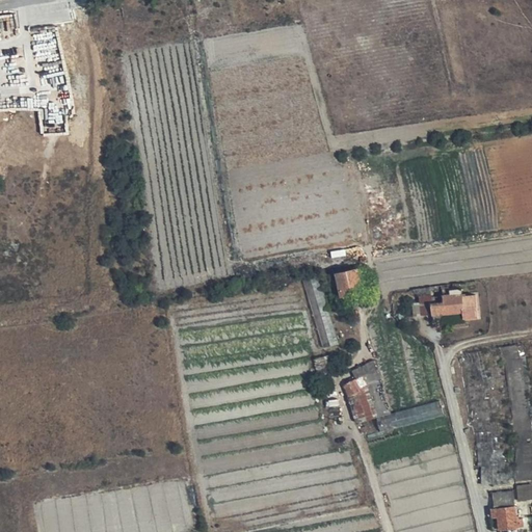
[(367,266),(362,267),(357,268),(361,284),(366,284),(371,282),(367,266)]
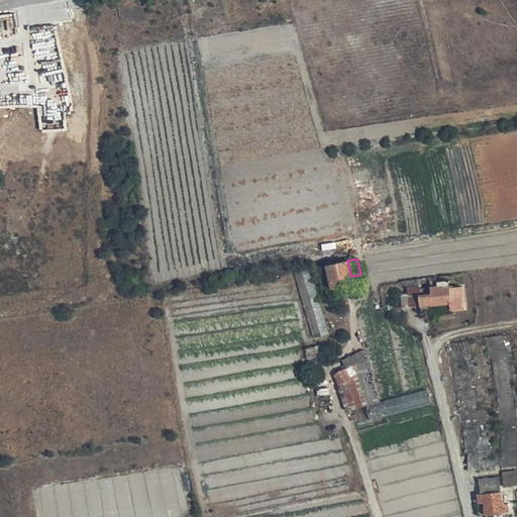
[(350,276),(347,261),(327,265),(331,285),(351,281),(350,276)]
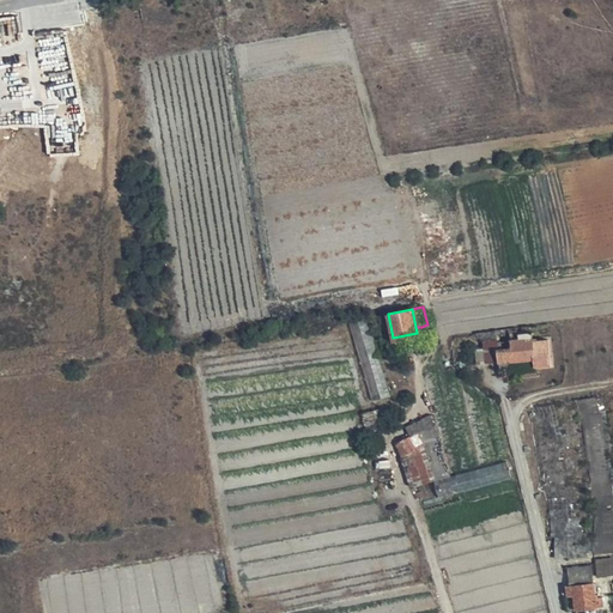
[(388,394),(366,317),(360,319),(349,322),(372,399),(388,394)]
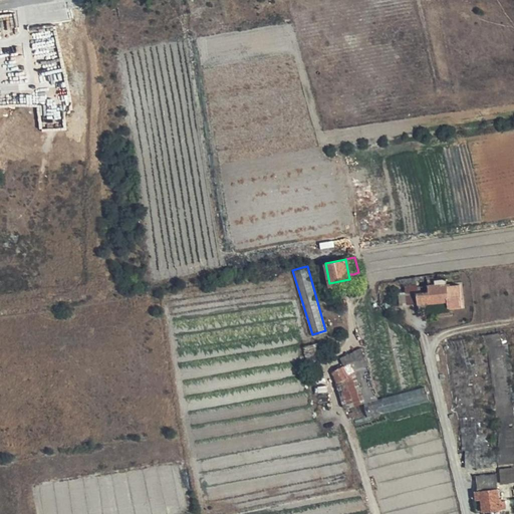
[(433,276),(432,272),(426,273),(427,277),(428,285),(436,284),(435,279),(438,279),(438,276),(433,276)]
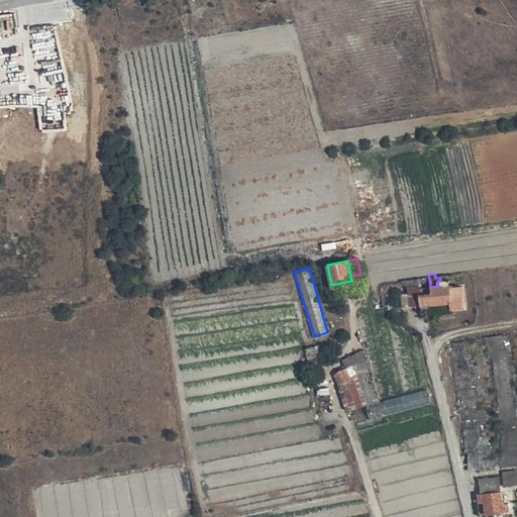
[(448,280),(440,281),(437,281),(438,286),(430,287),(431,291),(419,293),(421,304),(450,300),(451,308),(464,305),(462,285),(448,287),(448,280)]
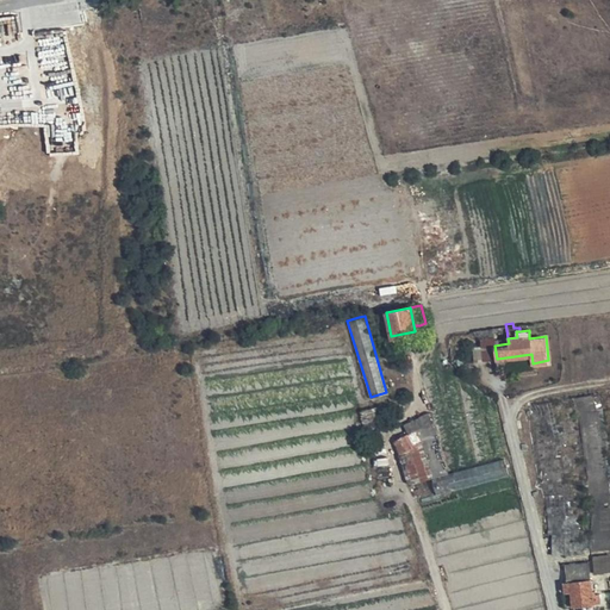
[(484,361),(497,359),(495,346),(493,341),(493,337),(480,338),(480,346),(484,361)]
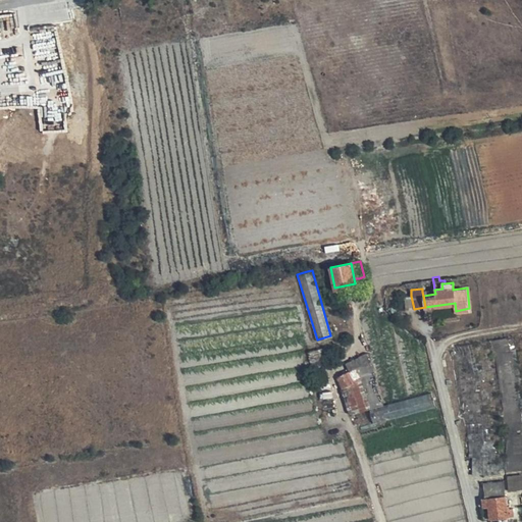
[(406,310),(414,309),(411,296),(404,297),(406,310)]
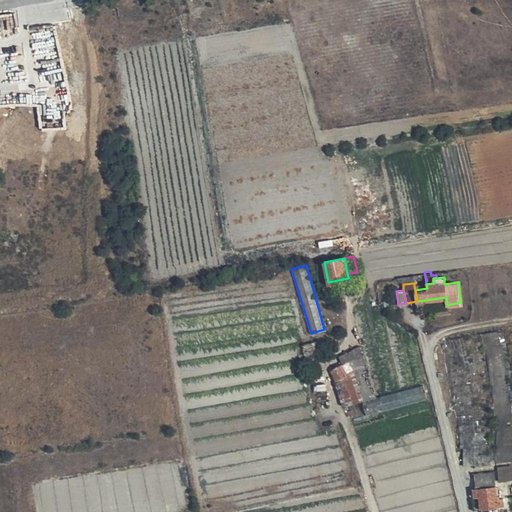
[(346,332),(336,299),(322,302),(332,335),(346,332)]
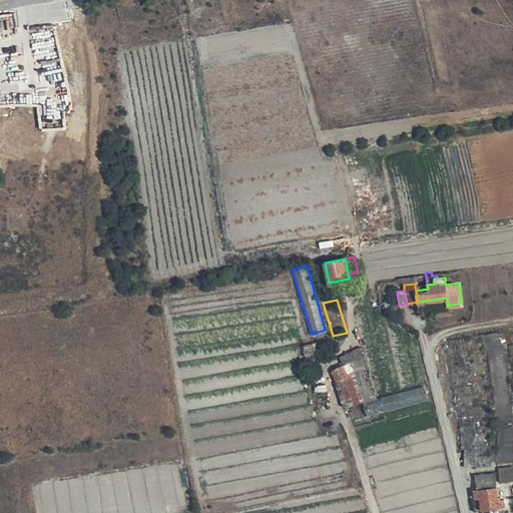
[(512,328),(440,338),(448,412),(452,412),(455,449),(459,448),(463,470),(496,467),(498,480),(512,478),(512,328)]
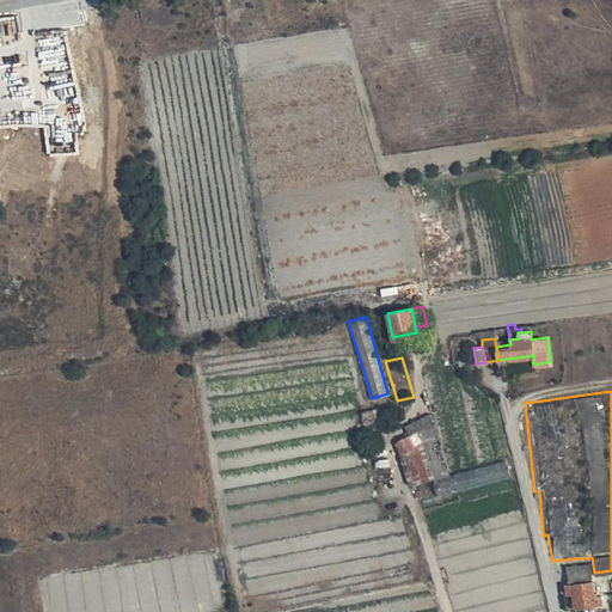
[(363,420),(374,452),(386,447),(381,432),(393,426),(384,407),(362,412),(363,420)]
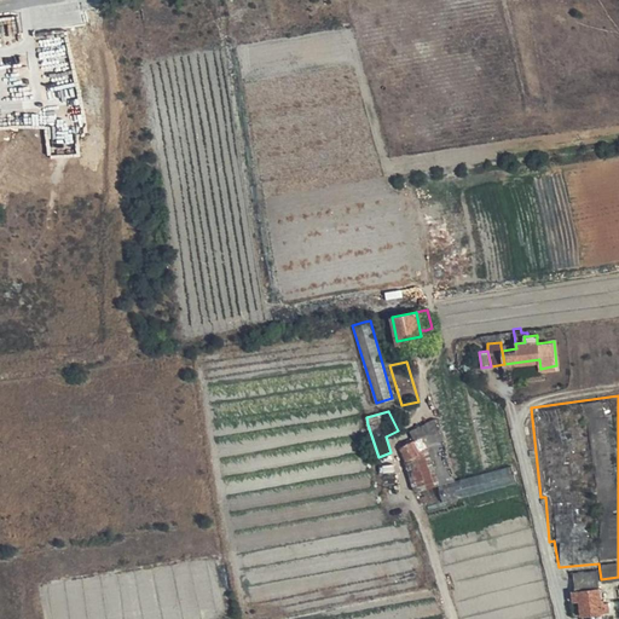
[(439,416),(427,422),(409,429),(414,441),(423,437),(427,450),(438,484),(455,480),(453,475),(463,472),(449,414),(439,416)]
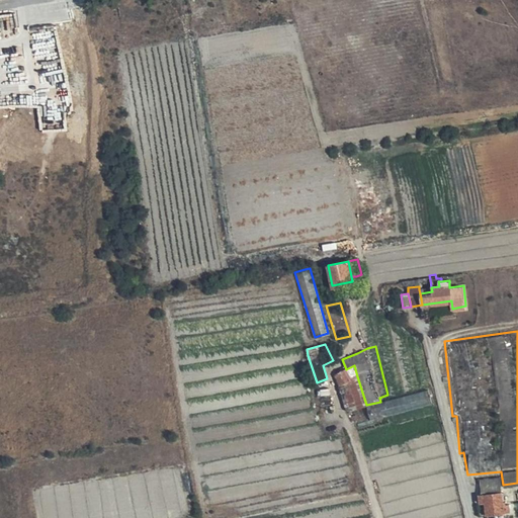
[(354,365),(346,369),(336,373),(339,384),(357,376),(354,365)]
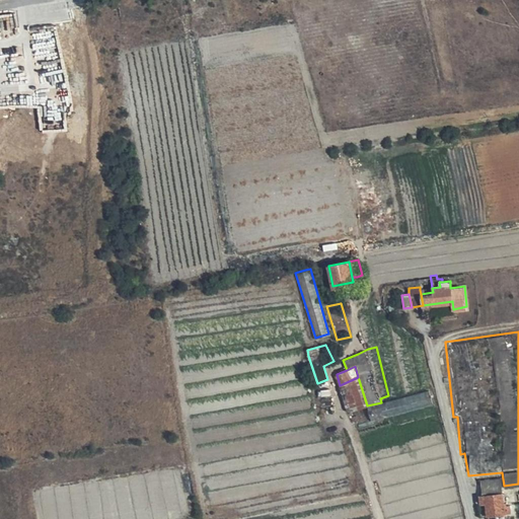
[(349,410),(367,405),(358,377),(340,385),(349,410)]
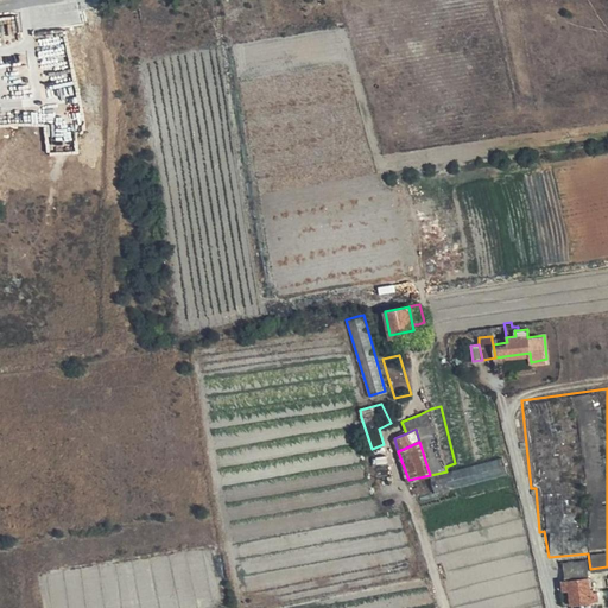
[(430,475),(436,493),(457,487),(454,469),(447,472),(430,475)]
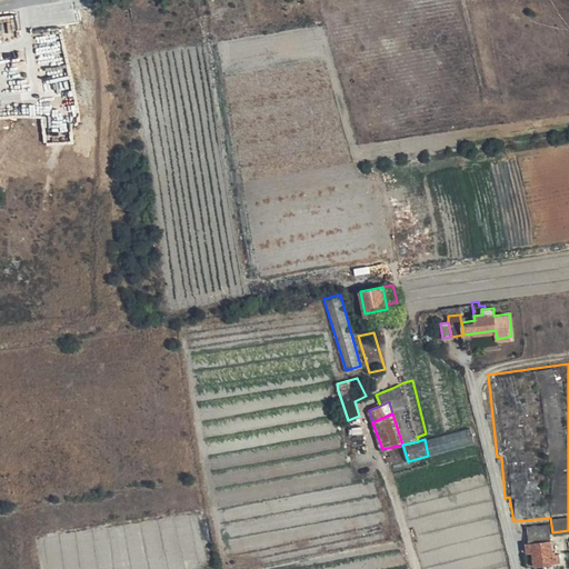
[(528,542),(550,539),(548,523),(525,527),(528,542)]
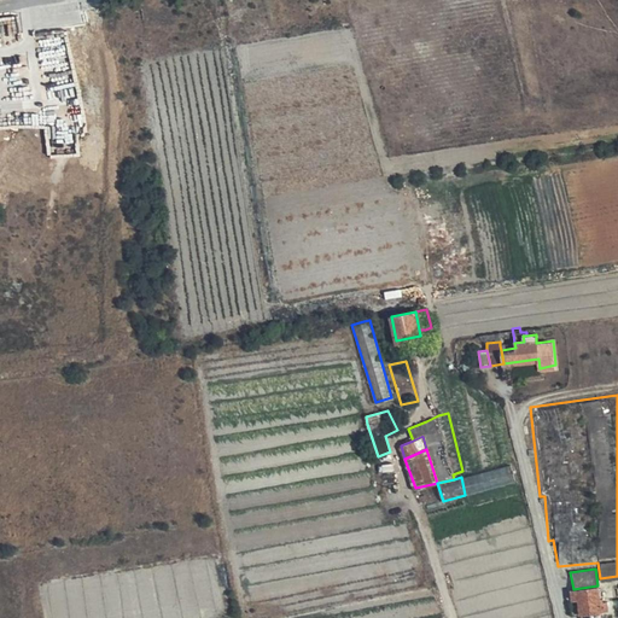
[(600,610),(598,586),(573,589),(575,600),(578,599),(579,613),(600,610)]
